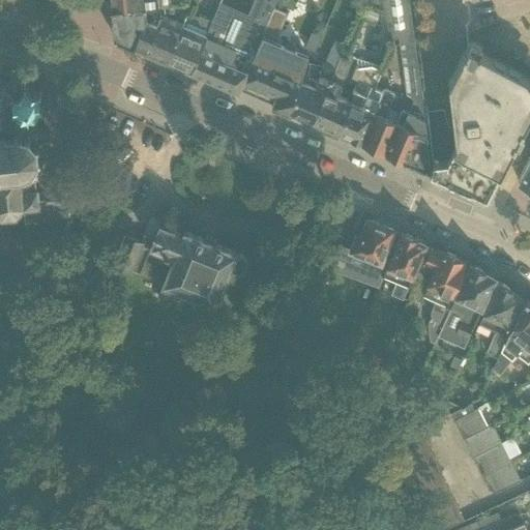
[(209,23),(189,70),(237,90),(241,82),(261,36),(269,16),(275,0),(251,0),(245,13),(217,2),(210,20),(209,23)]
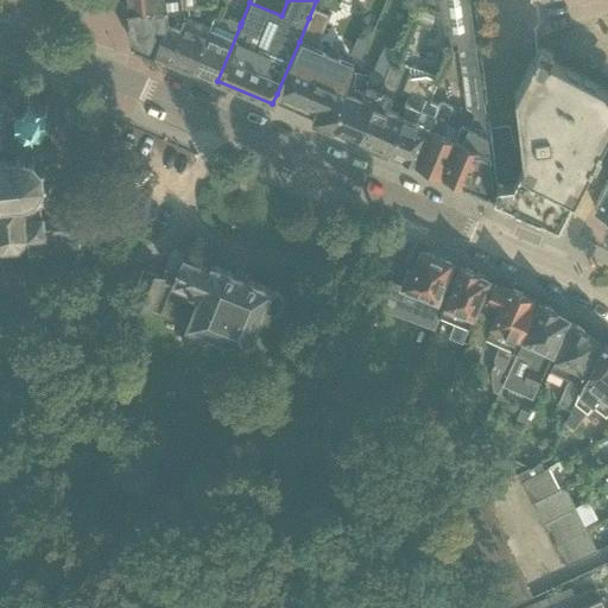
[(417,0),(415,7),(441,18),(447,45),(457,44),(466,111),(474,114),(467,128),(460,125),(458,128),(454,138),(438,175),(491,197),(492,195),(489,171),(485,135),(468,0),(417,0)]
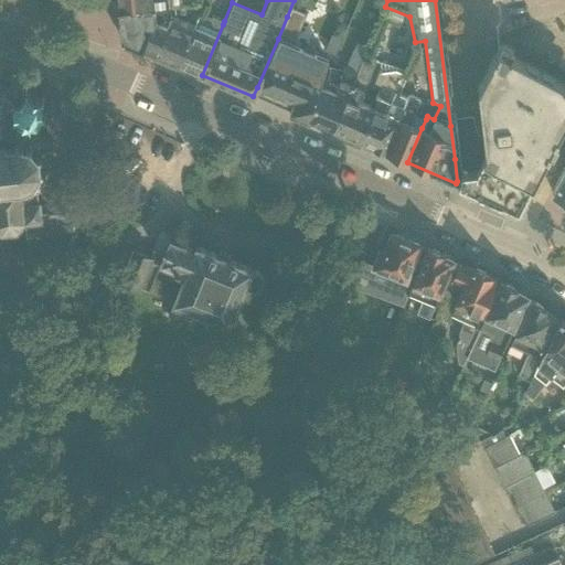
[(167,24),(153,55),(178,65),(192,27),(198,16),(195,14),(200,1),(170,3),(171,18),(170,18),(167,24)]
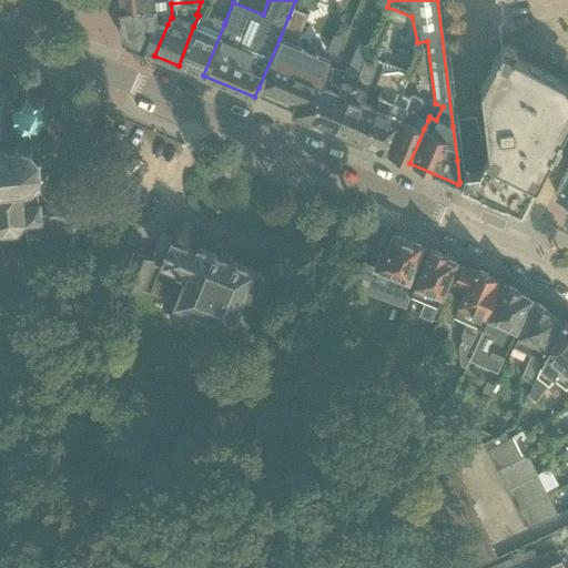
[(154,4),(118,8),(120,37),(120,38),(120,39),(120,40),(121,40),(121,41),(122,41),(154,56),(168,24),(171,18),(172,18),(171,3),(154,4)]
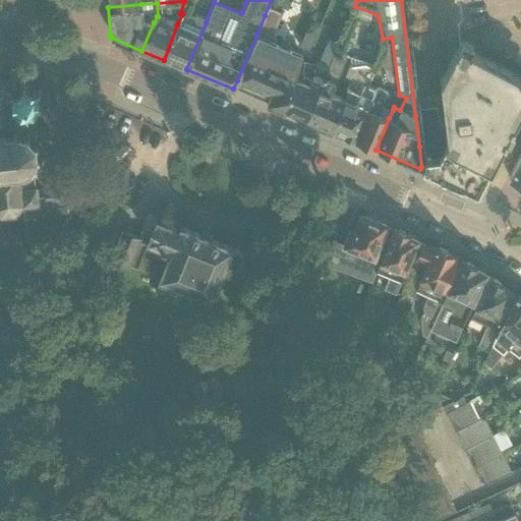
[(256,36),(237,80),(272,95),(268,103),(283,109),(286,102),(296,78),(294,78),(303,55),(272,42),(270,41),(282,12),(269,6),(265,15),(256,36)]
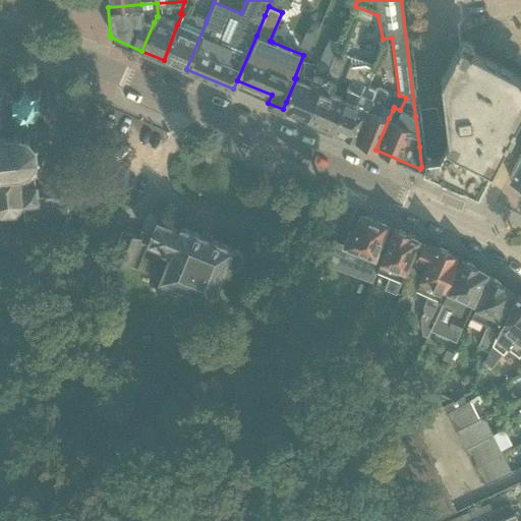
[(177,24),(164,60),(186,69),(206,22),(207,19),(194,14),(193,17),(182,13),(182,14),(177,24)]
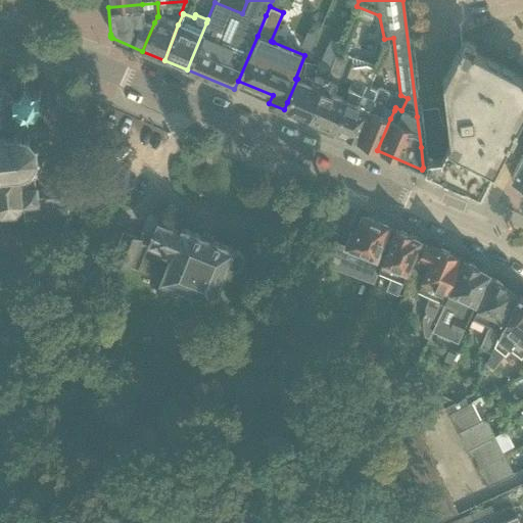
[(306,32),(300,46),(310,51),(317,36),(306,32)]
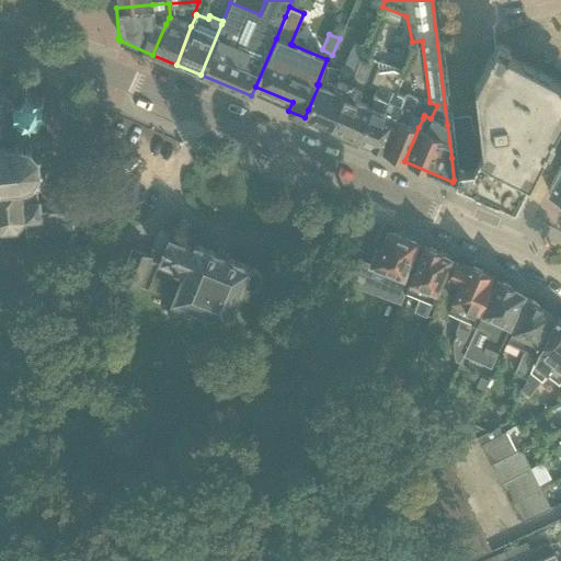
[(353,44),(342,68),(353,73),(362,55),(364,48),(353,44)]
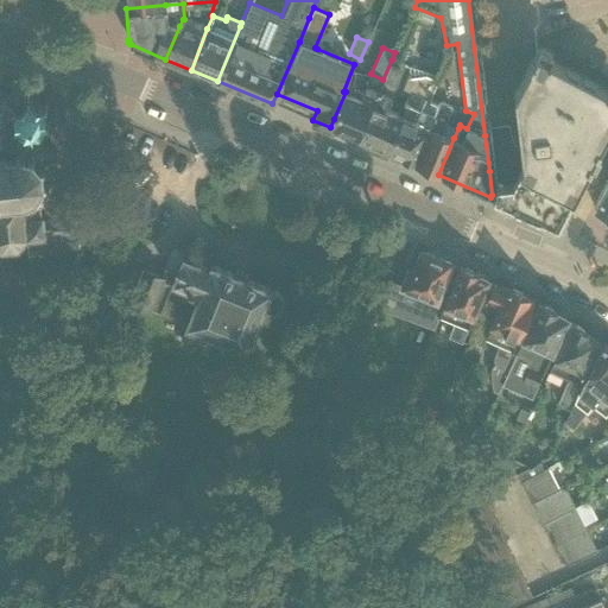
[(382,80),(358,139),(382,150),(387,152),(392,140),(396,131),(401,118),(401,115),(398,114),(385,108),(396,84),(404,64),(392,59),(382,80)]
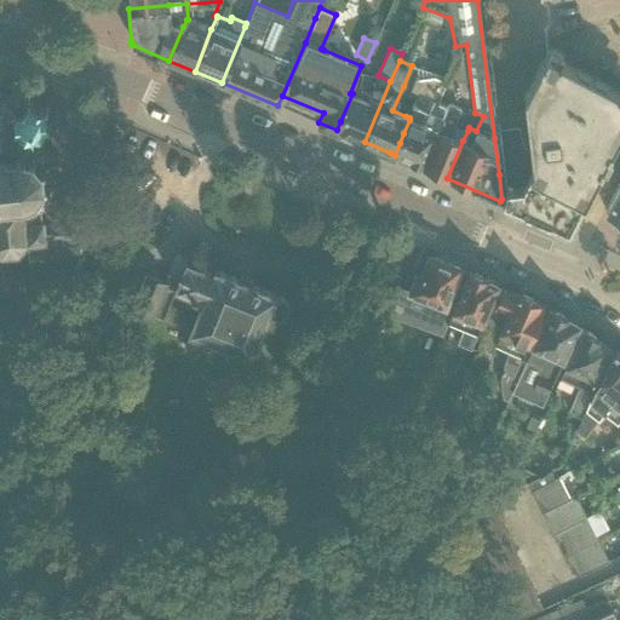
[(501,200),(504,201),(524,211),(549,222),(550,222),(568,230),(600,171),(601,171),(603,165),(598,162),(603,153),(608,155),(612,149),(610,149),(619,130),(619,92),(618,92),(618,93),(564,64),(564,63),(561,62),(560,61),(557,65),(546,70),(543,68),(545,63),(541,62),(540,67),(541,67),(524,98),(533,167),(522,187),(505,188),(505,191),(501,200)]
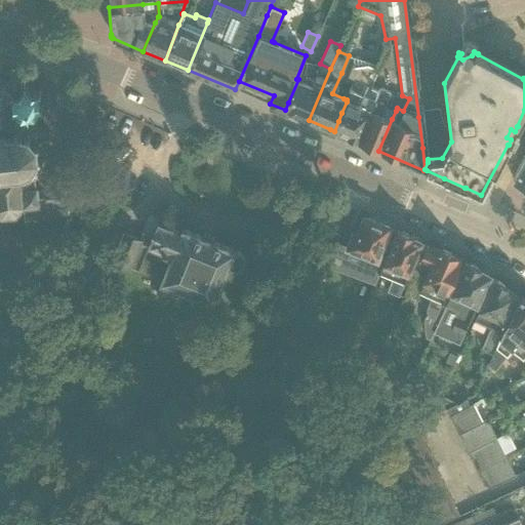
[(338,121),(334,131),(356,140),(377,89),(370,86),(376,71),(378,68),(367,63),(353,64),(347,77),(348,78),(353,80),(353,81),(351,84),(347,94),(347,99),(347,102),(341,113),(338,121)]
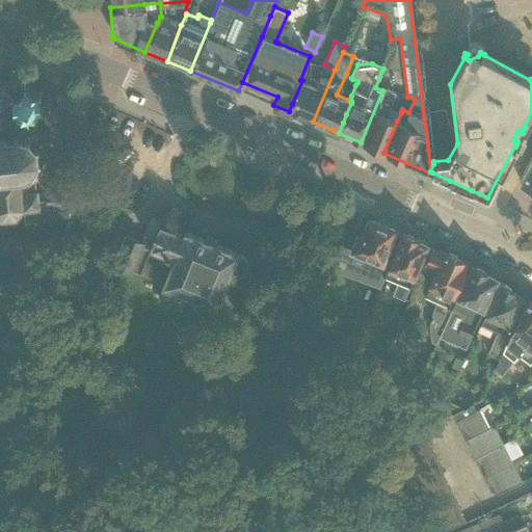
[(320,75),(309,70),(304,81),(302,80),(289,111),(313,122),(335,70),(324,64),(320,75)]
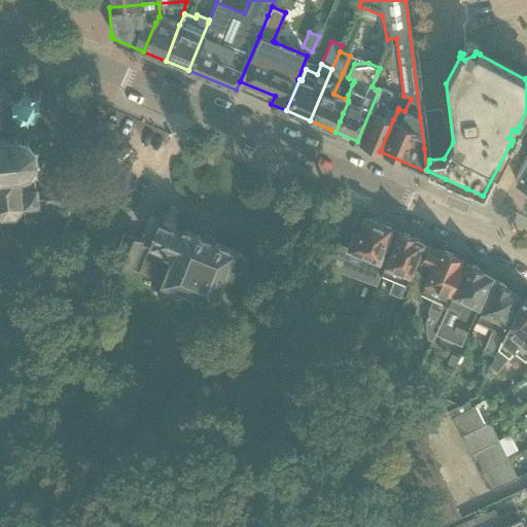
[(0,216),(1,217),(2,214),(12,213),(14,216),(16,214),(15,212),(22,203),(24,219),(60,216),(55,227),(64,232),(74,209),(74,200),(68,198),(67,183),(59,179),(40,181),(37,185),(35,185),(34,176),(35,174),(38,177),(41,174),(38,172),(46,156),(50,156),(51,153),(47,153),(45,137),(49,136),(48,132),(44,133),(34,120),(36,118),(33,115),(30,119),(28,118),(27,114),(37,107),(40,109),(42,106),(38,104),(37,93),(40,91),(38,88),(36,90),(25,85),(24,81),(23,81),(12,76),(1,81),(0,83),(0,216)]
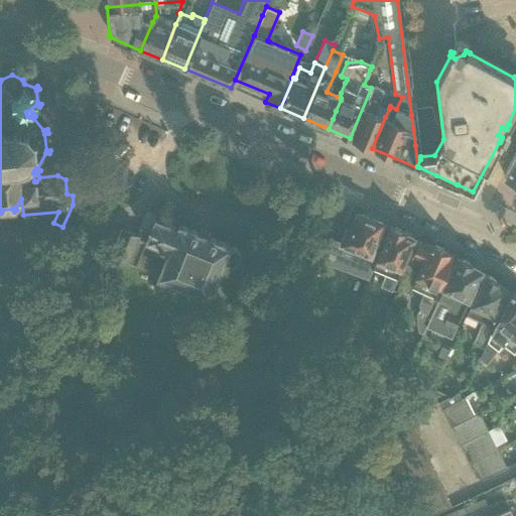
[(371,88),(350,138),(355,140),(368,146),(372,148),(385,117),(374,113),(377,105),(382,93),(371,88)]
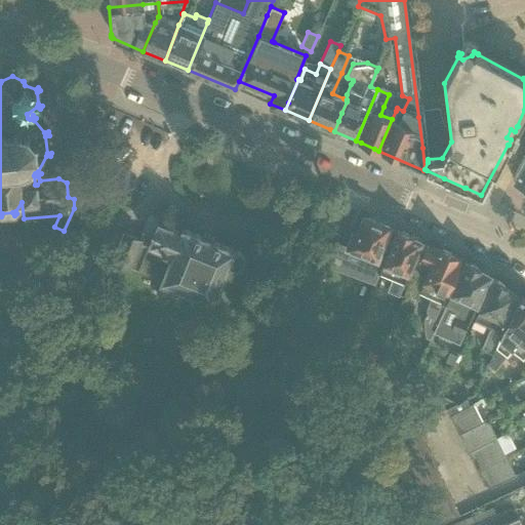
[(524,152),(512,177),(524,184),(524,152)]
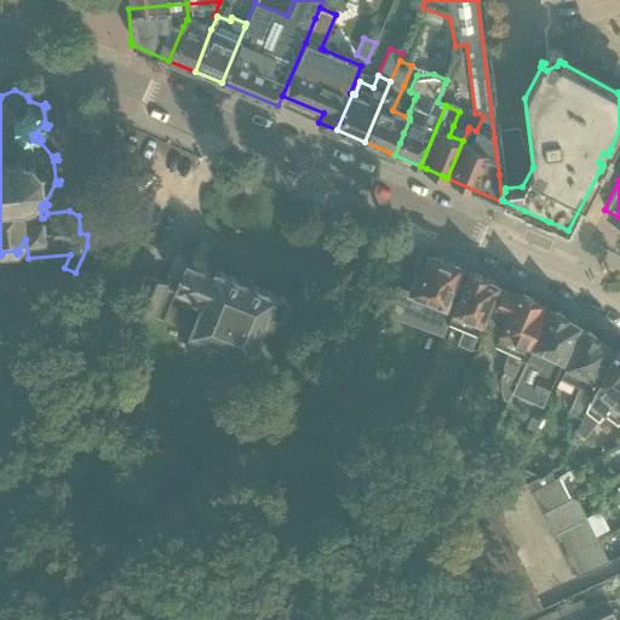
[(383,281),(372,309),(442,336),(446,323),(458,294),(458,293),(468,271),(428,256),(420,275),(415,274),(408,291),(383,281)]
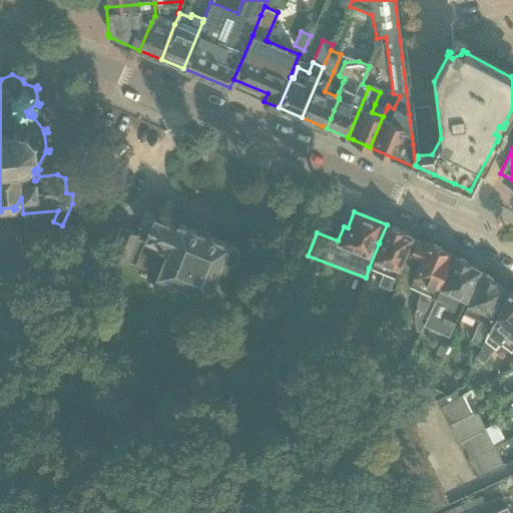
[(120,227),(109,255),(125,262),(126,260),(157,273),(157,274),(158,275),(153,287),(175,296),(180,285),(181,286),(181,284),(206,295),(214,274),(220,277),(226,272),(229,265),(236,262),(239,254),(236,247),(227,244),(227,243),(206,235),(208,231),(198,227),(197,231),(177,222),(175,226),(154,217),(148,232),(137,228),(135,233),(120,227)]
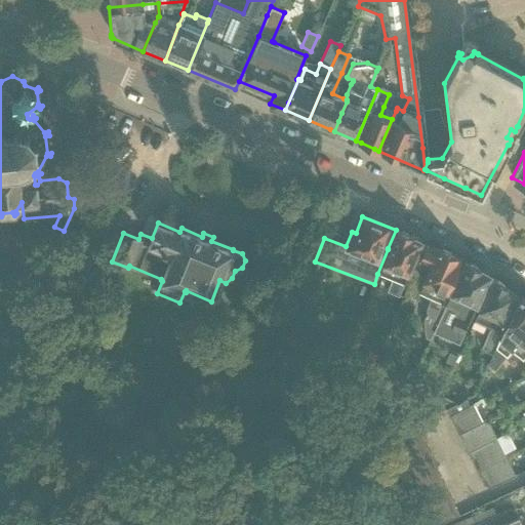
[(388,249),(377,274),(391,280),(387,291),(397,295),(411,259),(418,242),(419,241),(411,237),(396,230),(388,248),(388,249)]
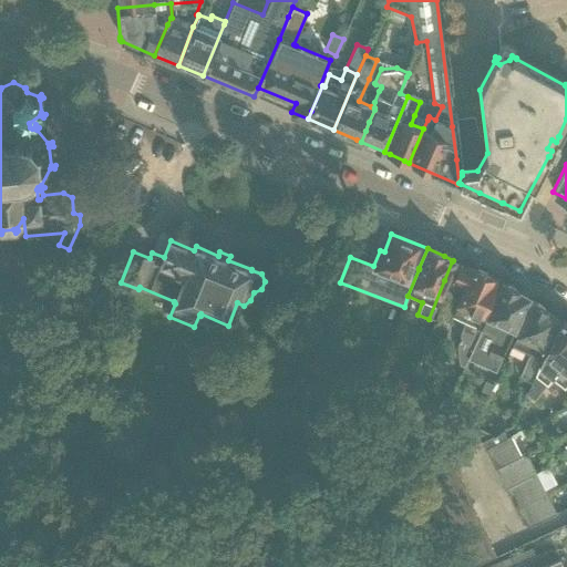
[(450,285),(444,299),(457,305),(453,317),(463,320),(465,321),(462,330),(460,338),(459,343),(459,349),(459,353),(459,359),(460,364),(463,367),(467,359),(480,329),(484,320),(481,319),(490,299),(497,278),(472,268),(472,269),(459,264),(450,285)]
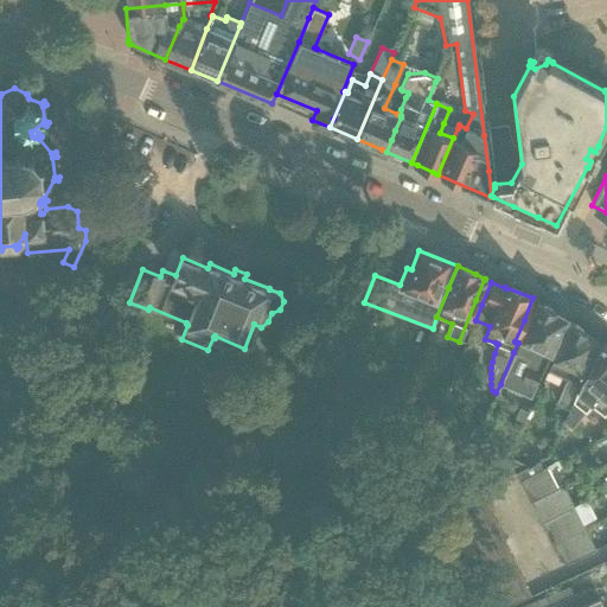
[(537,301),(518,343),(513,352),(530,359),(516,391),(530,397),(566,318),(537,301)]
